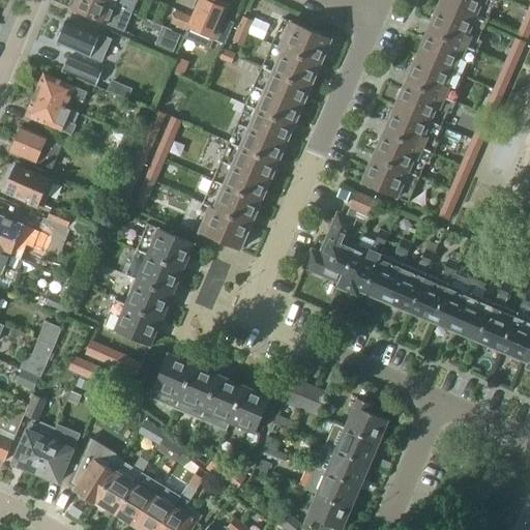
[(77,0),(72,10),(108,26),(124,33),(134,11),(107,0),(77,0)]
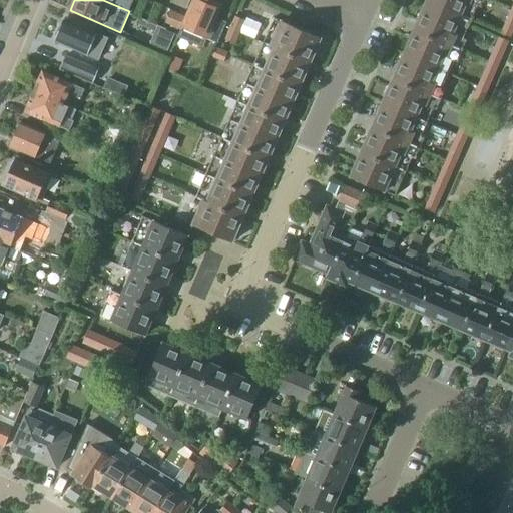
[(103,0),(129,11),(134,1),(130,0),(103,0)]
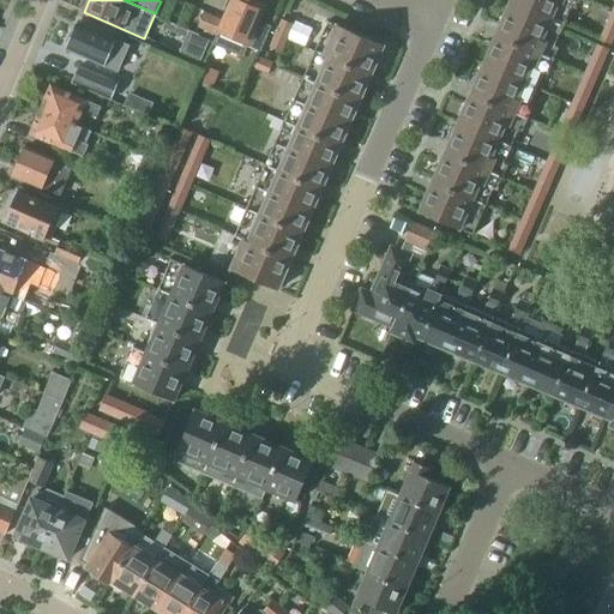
[(208,0),(206,2),(224,10),(228,0),(208,0)]
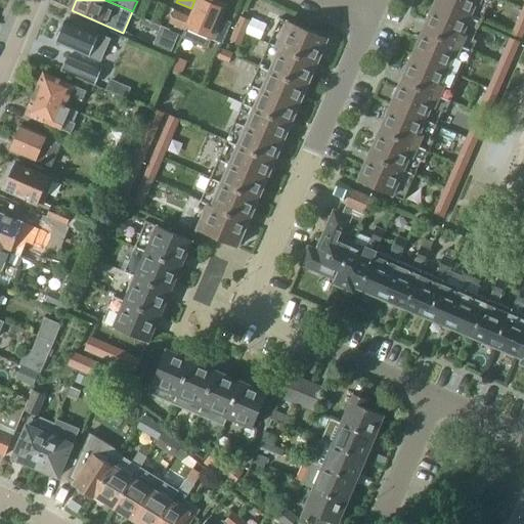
[(184,31),(182,39),(208,50),(227,4),(216,0),(198,0),(190,18),(185,32),(184,31)]
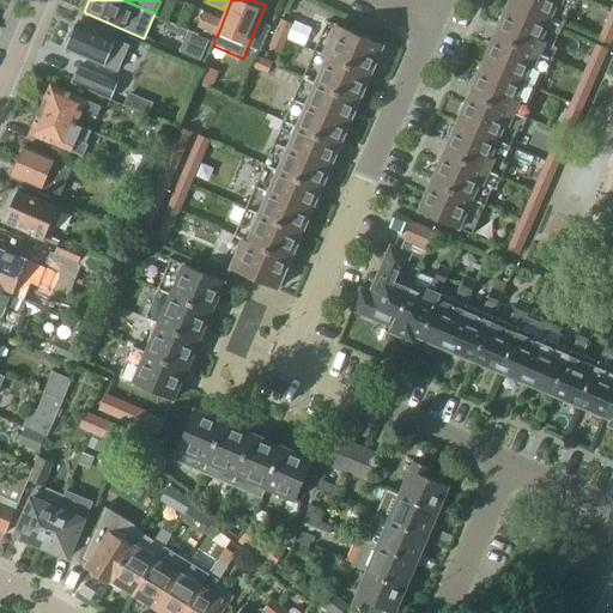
[(510,0),(509,4),(563,28),(572,7),(576,8),(580,0),(510,0)]
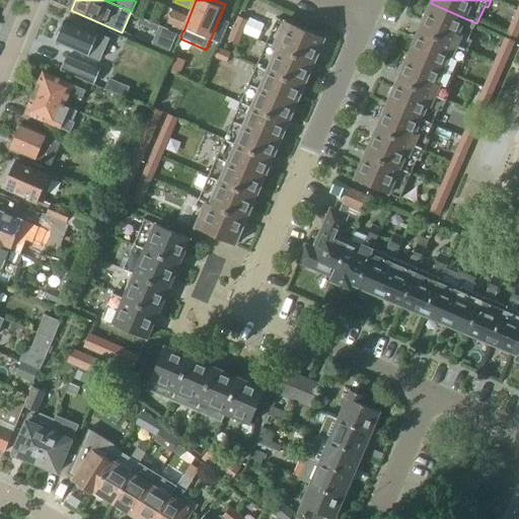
[(476,23),(431,3),(410,54),(455,74),(461,60),(464,61),(472,41),(469,40),(476,23)]
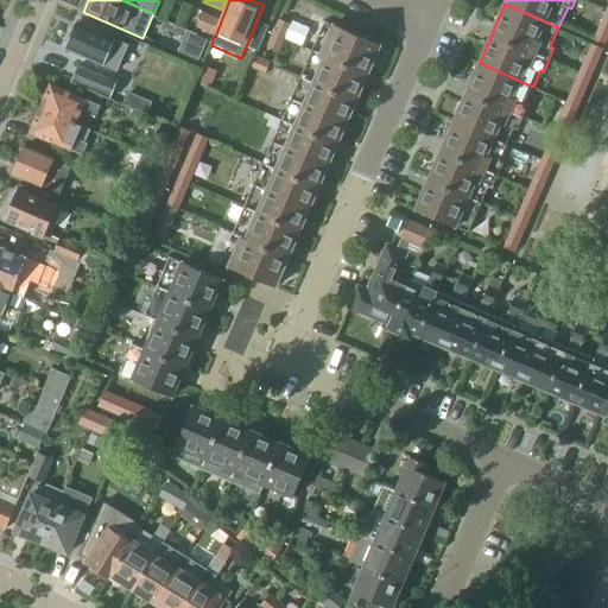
[(202,13),(196,29),(214,36),(215,37),(221,21),(221,20),(202,13)]
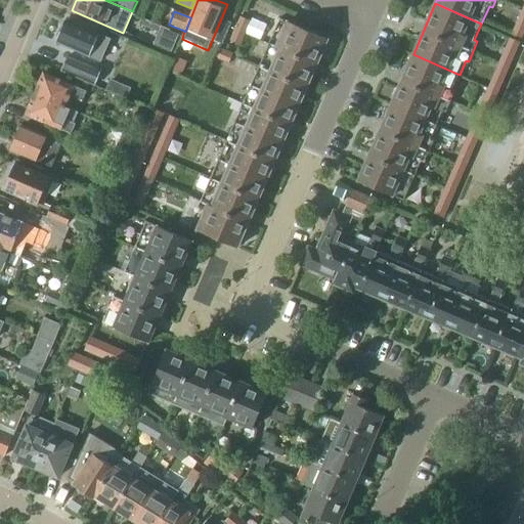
[(243,14),(235,41),(247,44),(254,17),(243,14)]
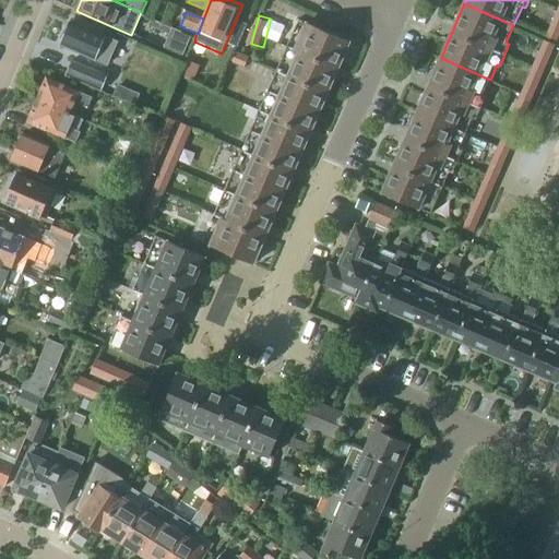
[(288,45),(340,67),(351,42),(299,20),(288,45)]
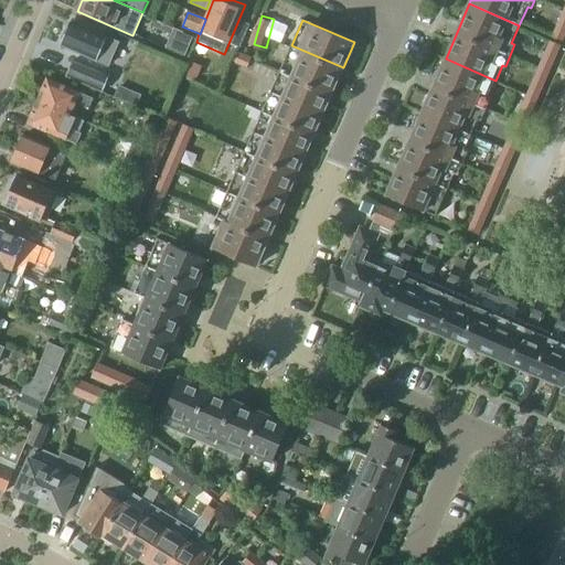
[(151,27),(171,35),(166,50),(184,59),(193,39),(183,34),(183,33),(155,21),(151,27)]
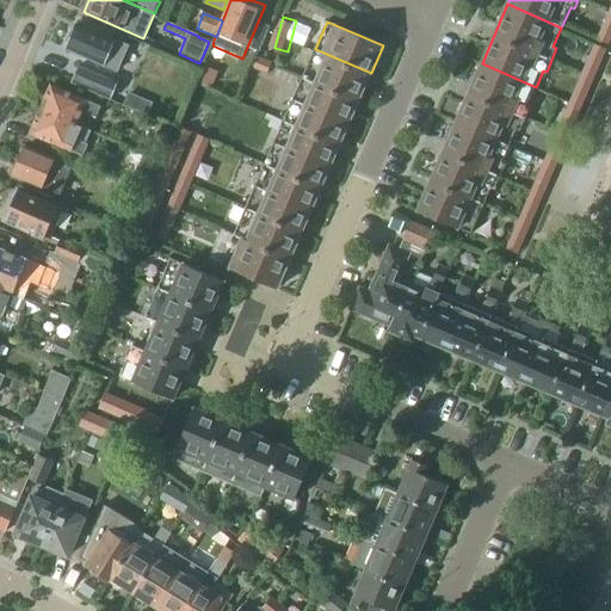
[(608,44),(610,36),(610,28),(603,24),(596,38),(608,44)]
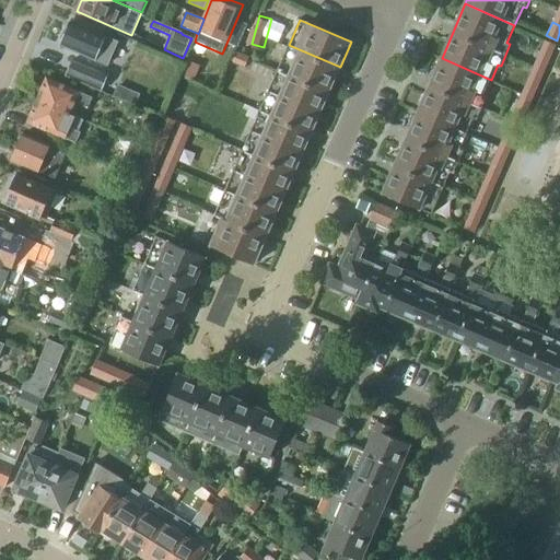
[(62,45),(97,61),(108,67),(113,56),(118,44),(72,23),(62,45)]
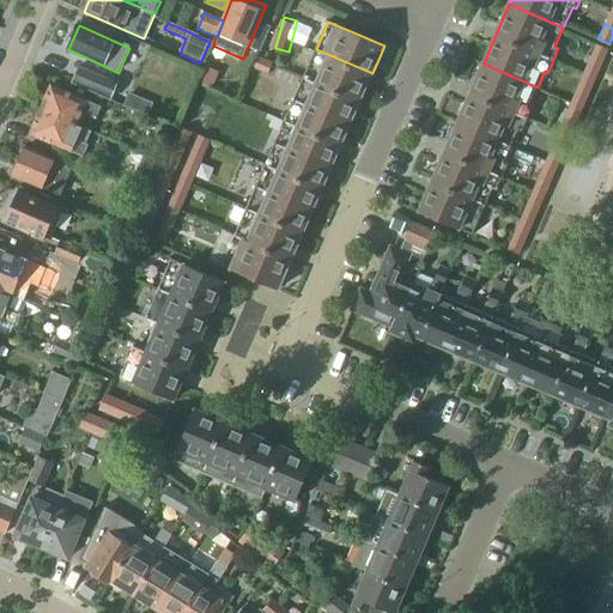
[(595,44),(589,59),(601,64),(607,49),(595,44)]
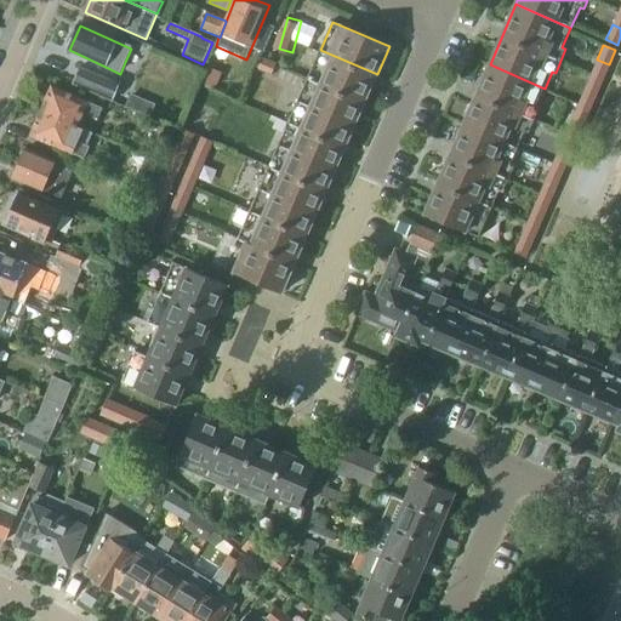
[(308,78),(365,102),(377,74),(320,50),(308,78)]
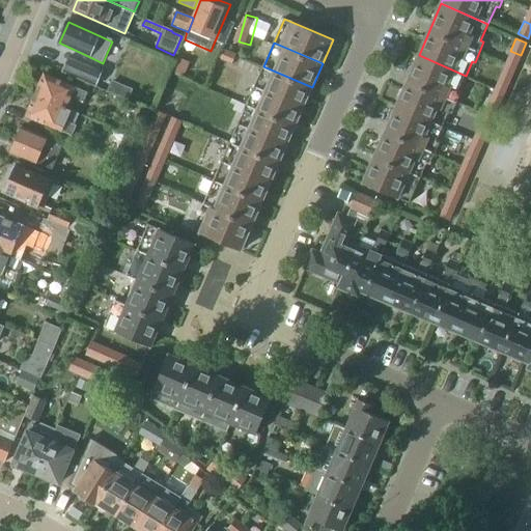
[(510,51),(505,63),(515,68),(521,55),(510,51)]
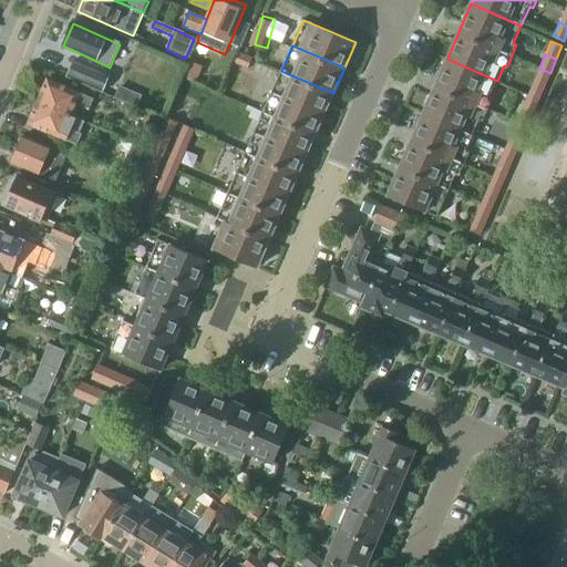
[(497,81),(447,59),(423,114),(462,131),(472,135),(478,119),(484,121),(493,99),(490,98),(497,81)]
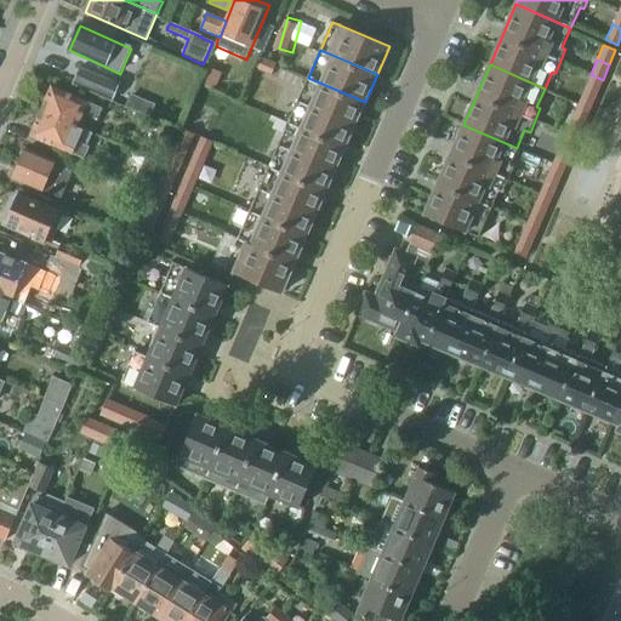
[(74,86),(112,103),(120,85),(83,68),(74,86)]
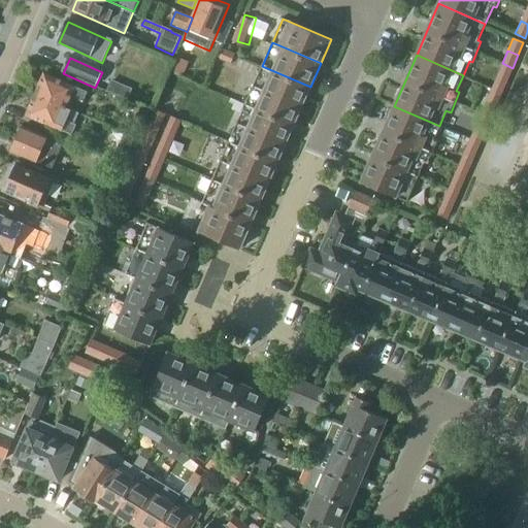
[(513,68),(502,63),(496,76),(506,80),(513,68)]
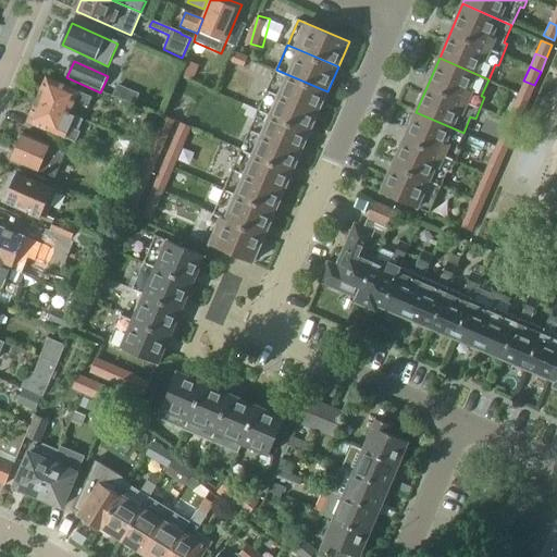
[(258,111),(310,133),(327,91),(276,70),(258,111)]
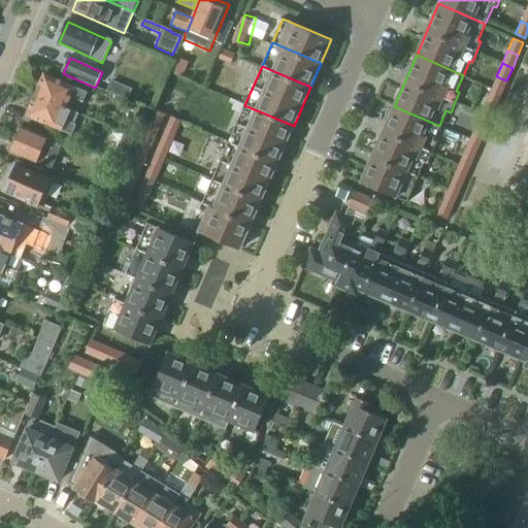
[(87,93),(45,75),(37,95),(67,108),(71,98),(83,103),(87,93)]
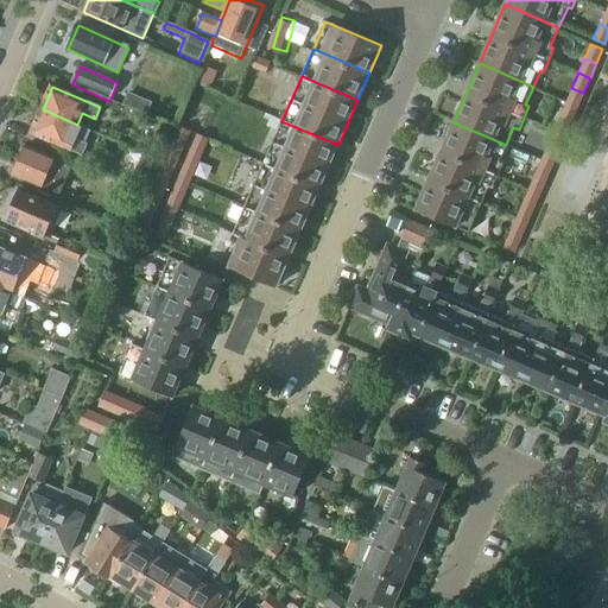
[(583,93),(571,88),(565,102),(577,107),(583,93)]
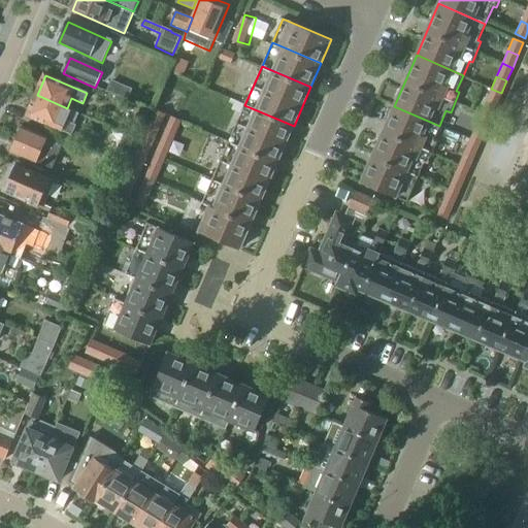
[(491,89),(486,101),(496,105),(501,93),(491,89)]
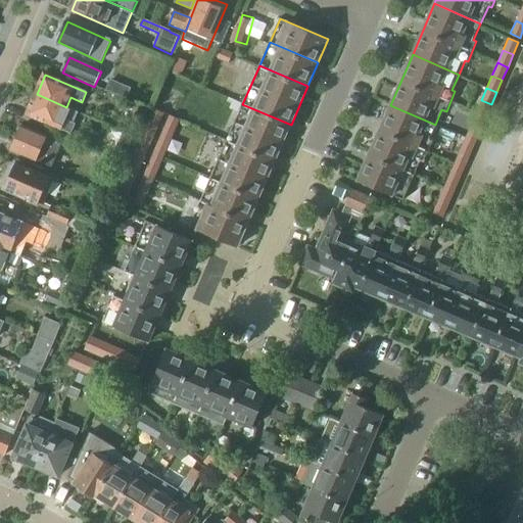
[(66,107),(37,94),(28,114),(72,134),(77,125),(74,124),(78,112),(66,108),(66,107)]
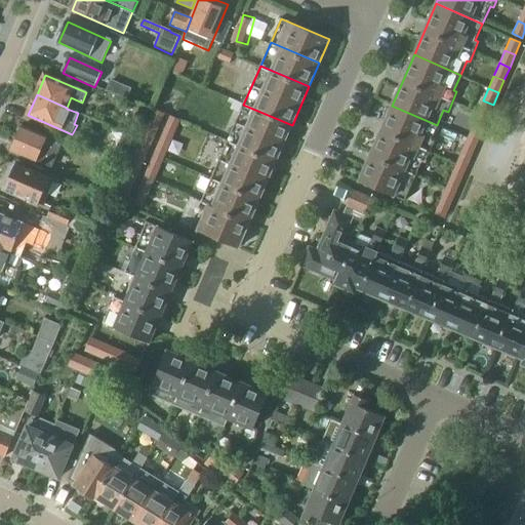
[(493,105),(483,101),(478,113),(487,117),(493,105)]
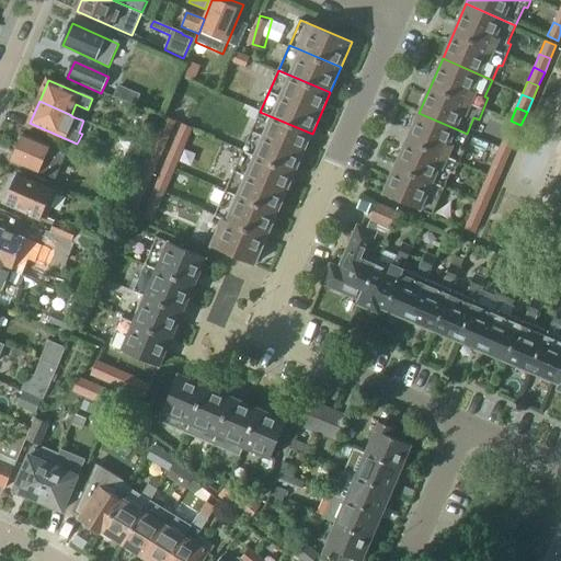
[(242,152),(295,175),(312,134),(260,112),(242,152)]
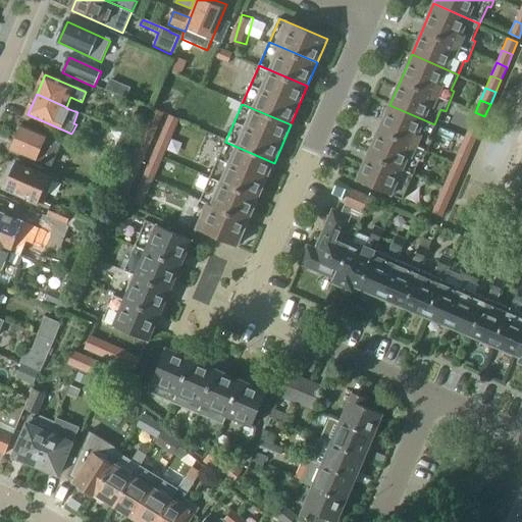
[(434,124),(425,120),(389,105),(368,156),(403,171),(413,175),(419,160),(423,161),(431,141),(428,140),(434,124)]
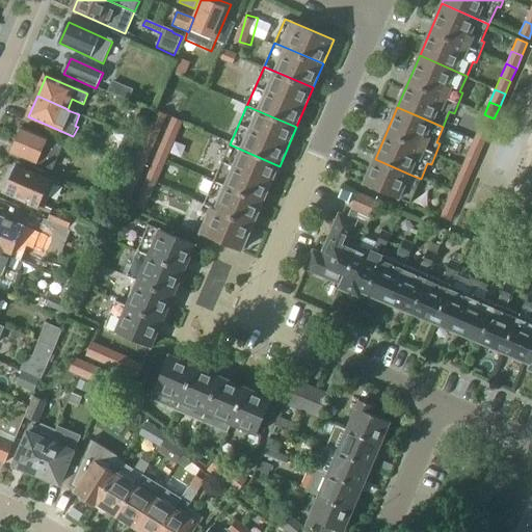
[(131,171),(114,210),(125,214),(167,115),(156,110),(149,129),(147,132),(143,141),(131,171)]
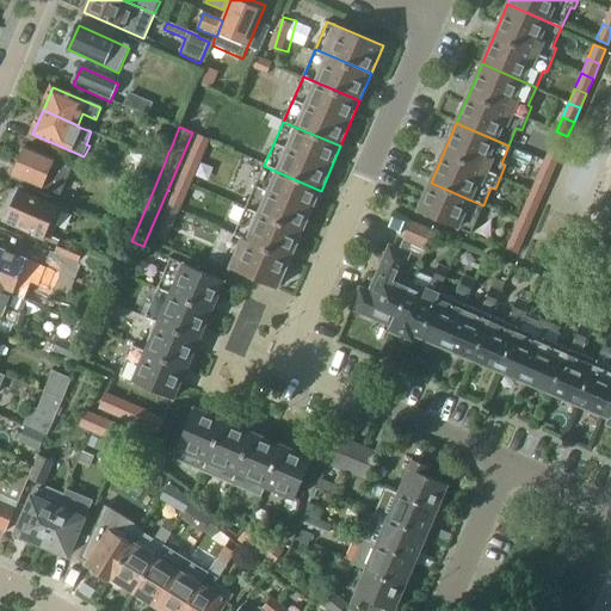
[(561,152),(567,136),(556,131),(549,146),(561,152)]
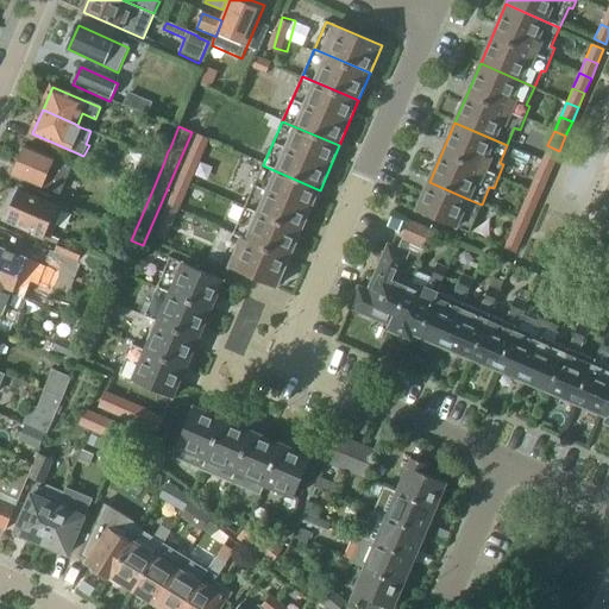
[(164,239),(207,139),(196,133),(152,234),(164,239)]
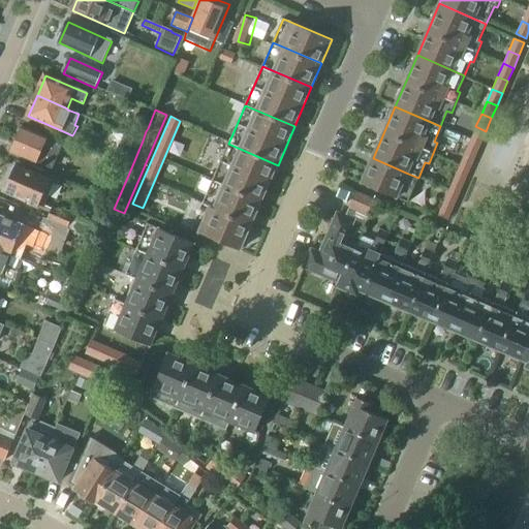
[(130,124),(126,133),(129,135),(143,141),(146,131),(130,124)]
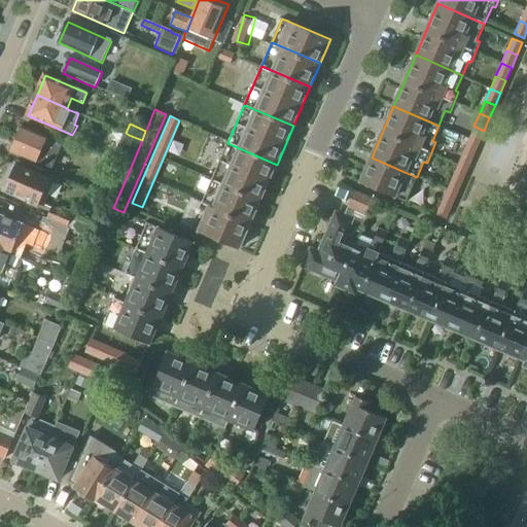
[(468,139),(479,143),(484,131),(473,126),(468,139)]
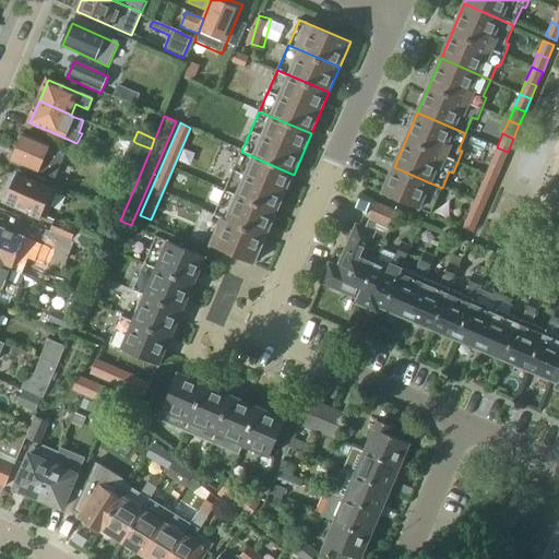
[(23,135),(12,161),(40,173),(40,171),(57,178),(67,156),(50,149),(51,147),(23,135)]
